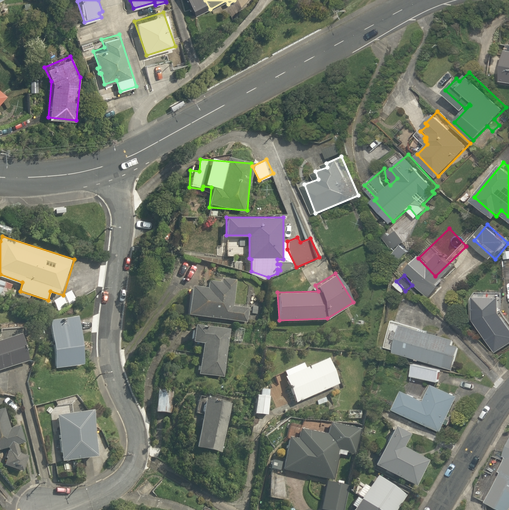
[(16,284),(0,279),(0,294),(12,298),(16,284)]
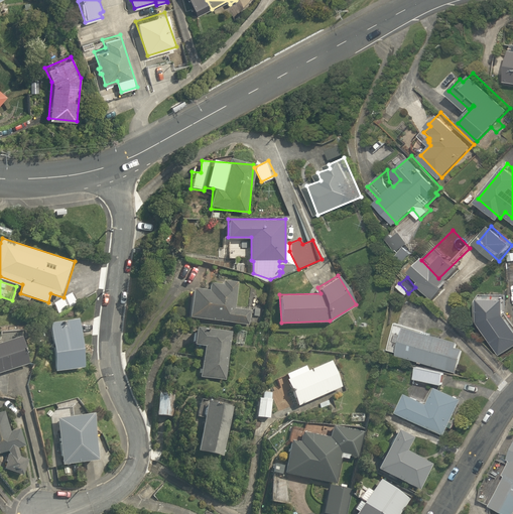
[(235,307),(237,282),(228,282),(228,288),(208,286),(208,290),(195,289),(193,317),(249,322),(250,308),(235,307)]
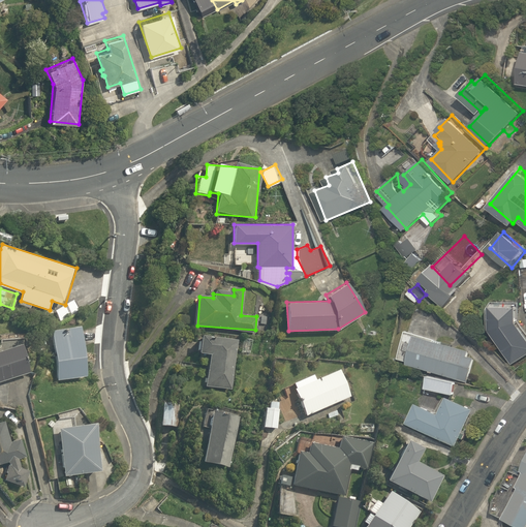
[(520,304),(492,303),(492,328),(515,363),(525,354),(525,329),(520,319),(520,304)]
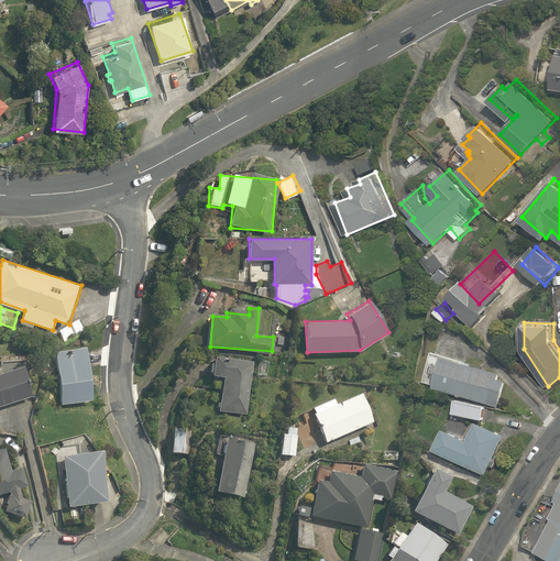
[(86,347),(54,351),(62,405),(94,399),(86,347)]
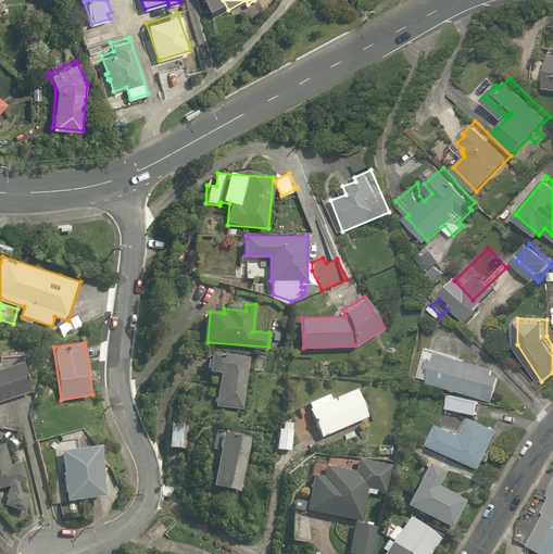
[(502,368),(429,348),(420,376),(494,397),(502,368)]
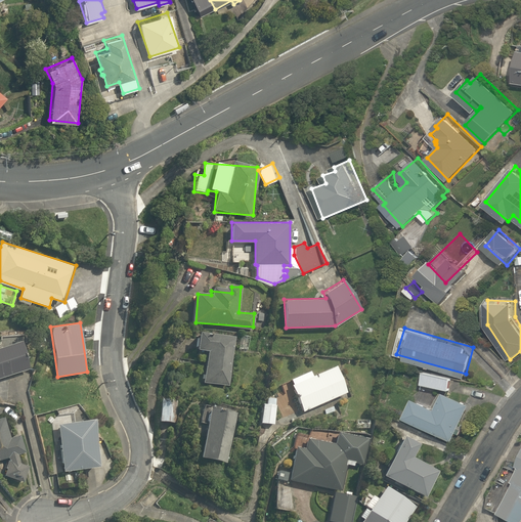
[(199,331),(197,351),(208,352),(206,382),(231,384),(235,334),(199,331)]
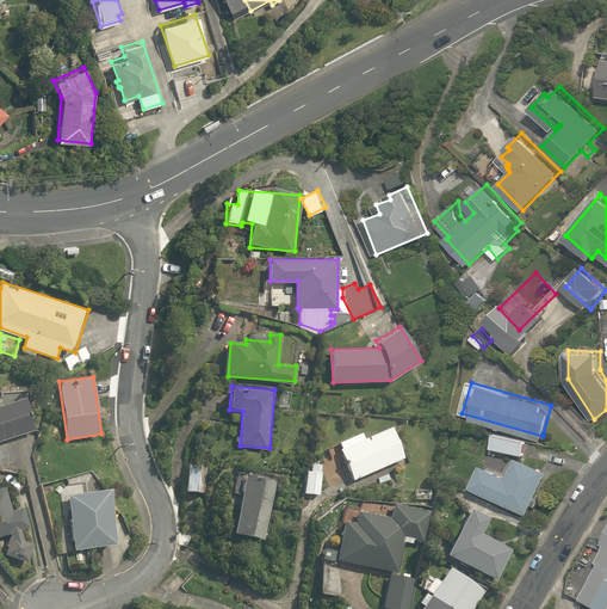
[(26,397),(0,405),(0,441),(37,430),(26,397)]
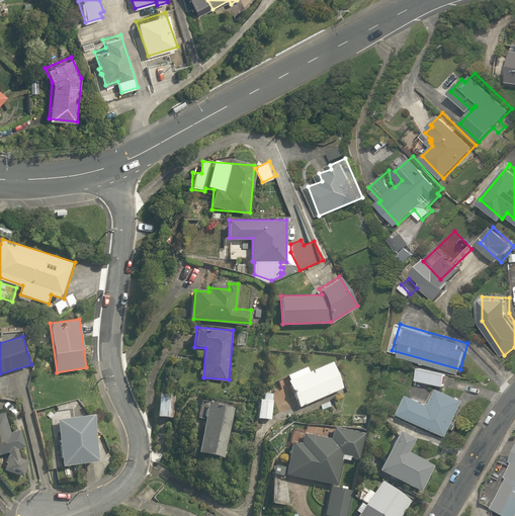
[(311,371),(308,365),(286,373),(301,407),(346,388),(336,361),(311,371)]
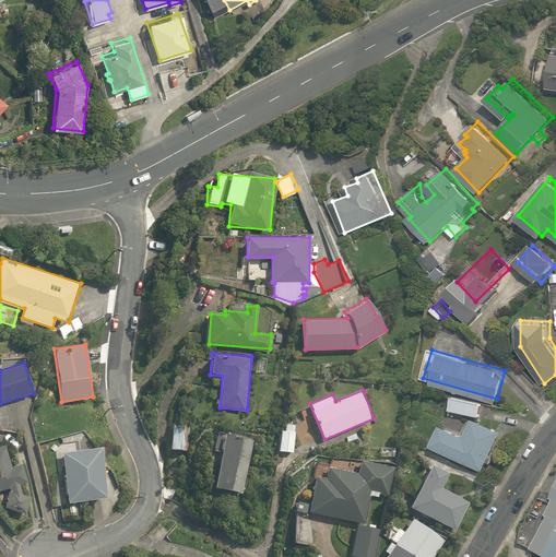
[(453,407),(481,415),(471,433),(448,421),(435,446),(485,472),(507,428),(483,416),(486,402),(458,394),(453,407)]
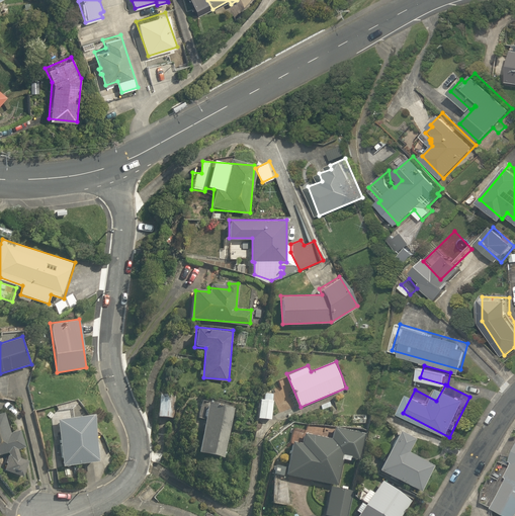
[(274,393),(262,392),(260,417),(273,418),(274,393)]
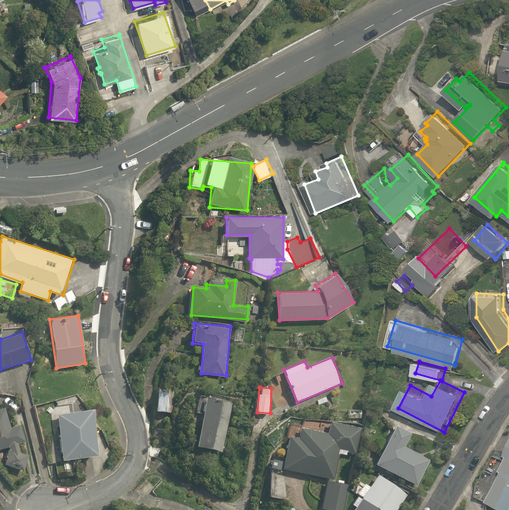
[(168,396),(158,395),(156,410),(167,411),(168,396)]
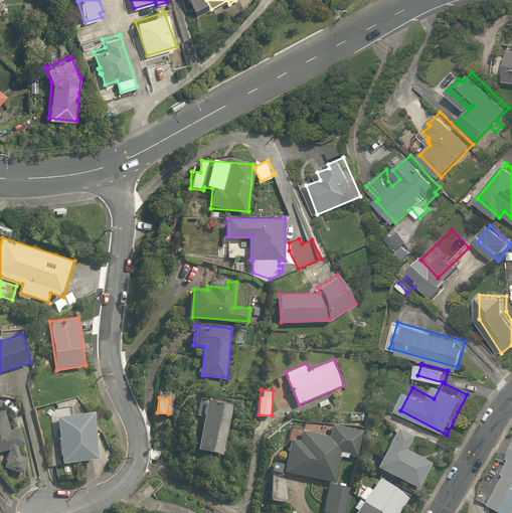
[(201,398),(198,416),(206,418),(201,449),(225,453),(233,404),(201,398)]
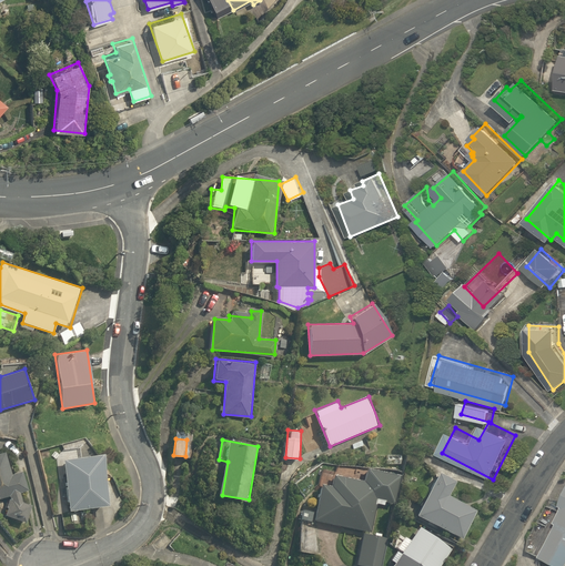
[(0,501),(7,519),(32,512),(27,493),(29,492),(21,470),(13,472),(8,454),(0,456),(0,501)]
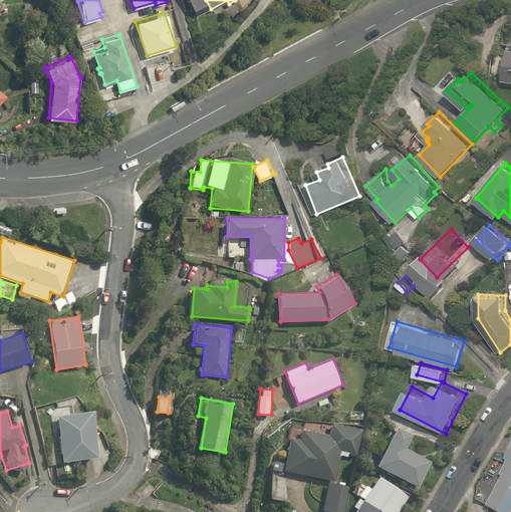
[(93,413),(59,417),(63,462),(98,458),(93,413)]
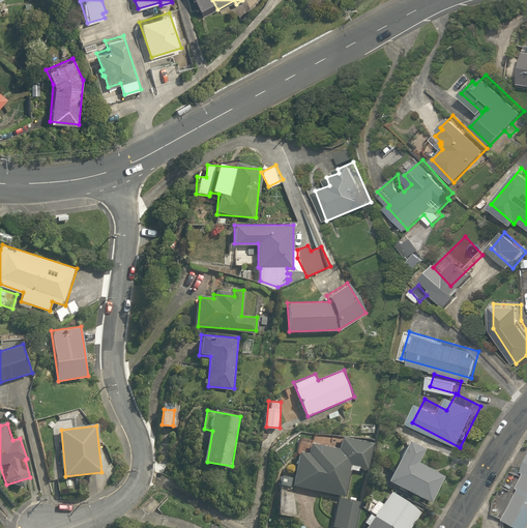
[(294,487),(339,494),(333,527),(340,527),(356,527),(361,502),(346,499),(347,496),(350,473),(370,476),(375,443),(343,437),(341,448),(312,443),(310,452),(300,450),(294,487)]
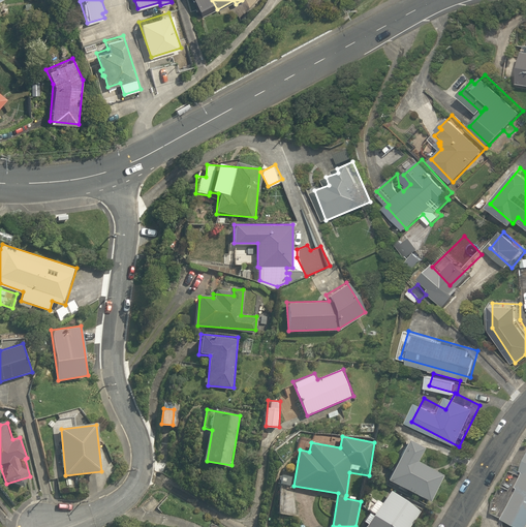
[(418,459),(423,447),(407,439),(389,479),(433,500),(446,472),(418,459)]
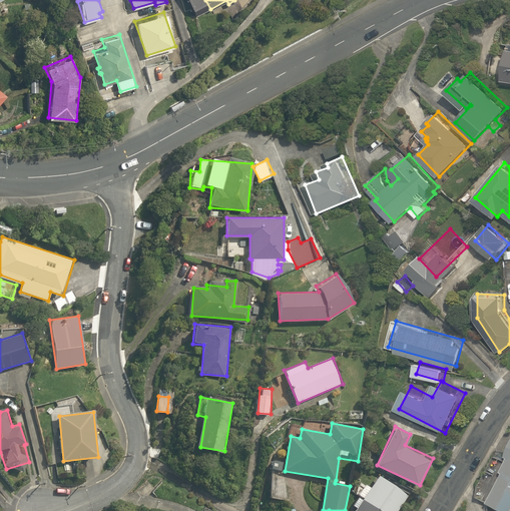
[(502,470),(504,471),(489,500),(509,510),(509,447),(506,454),(509,455),(502,470)]
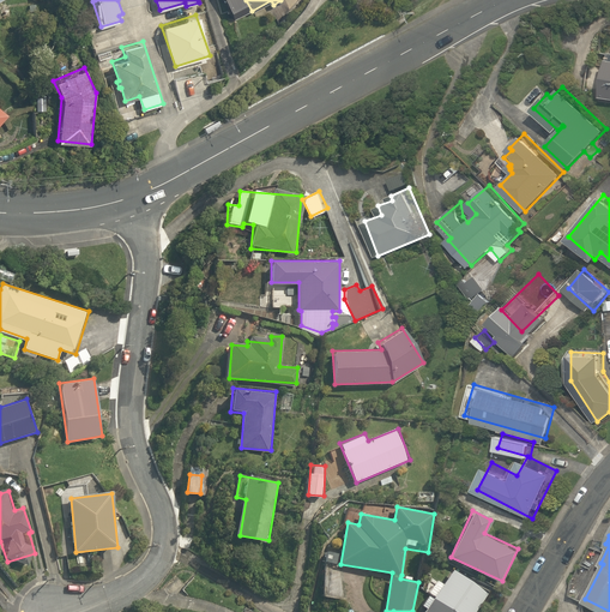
[(456,568),(423,611),(477,611),(491,594),(456,568)]
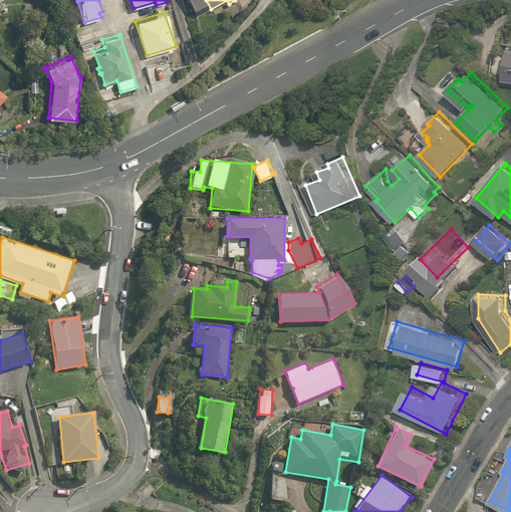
[(288,477),(272,476),(272,499),(287,499),(288,477)]
